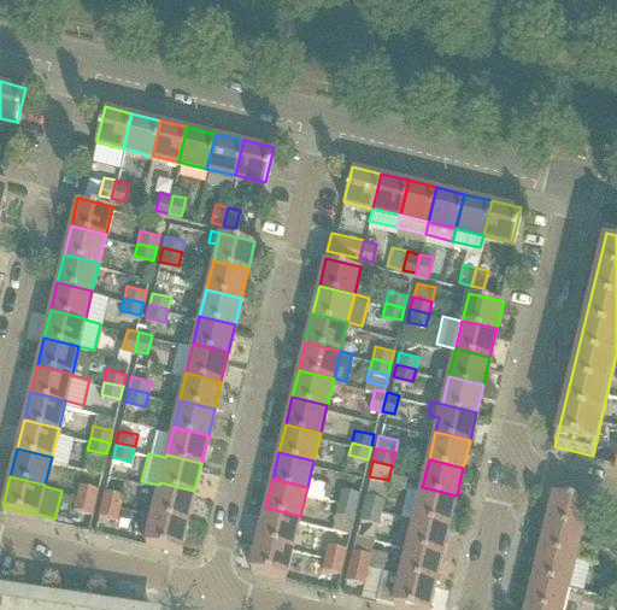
[(80,481),(77,492),(95,497),(98,485),(80,481)]
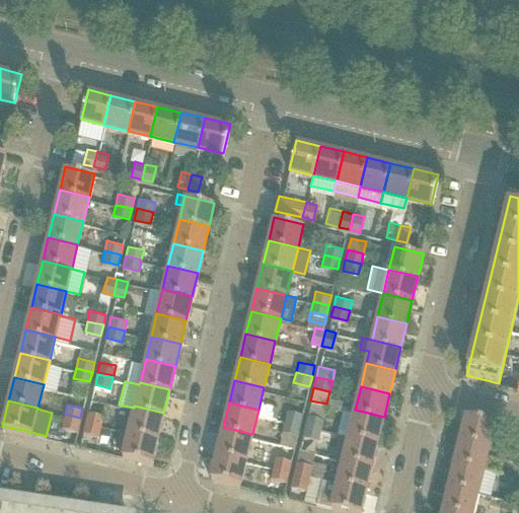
[(134,408),(129,429),(158,436),(163,413),(134,406),(134,408)]
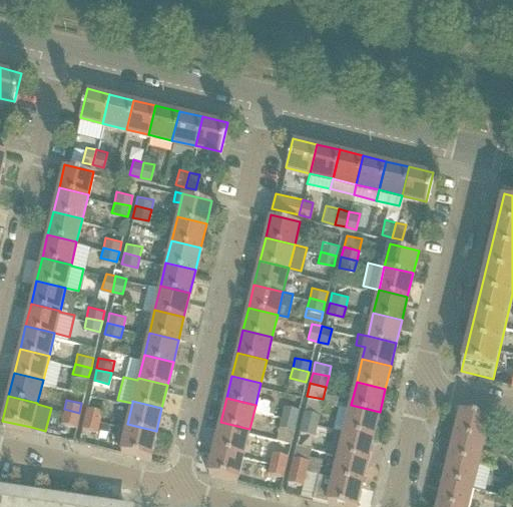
[(339,403),(333,425),(346,428),(374,435),(380,412),(351,405),(351,406),(339,403)]
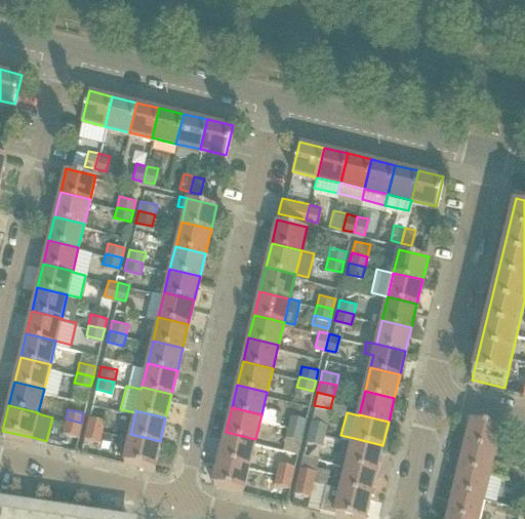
[(290,413),(288,423),(305,427),(307,416),(290,413)]
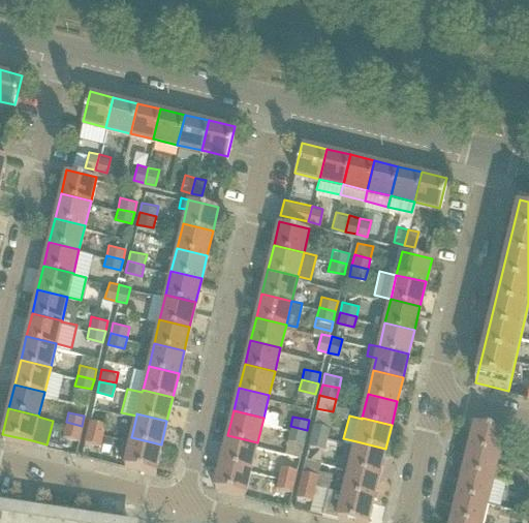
[(91,418),(88,427),(103,431),(105,422),(91,418)]
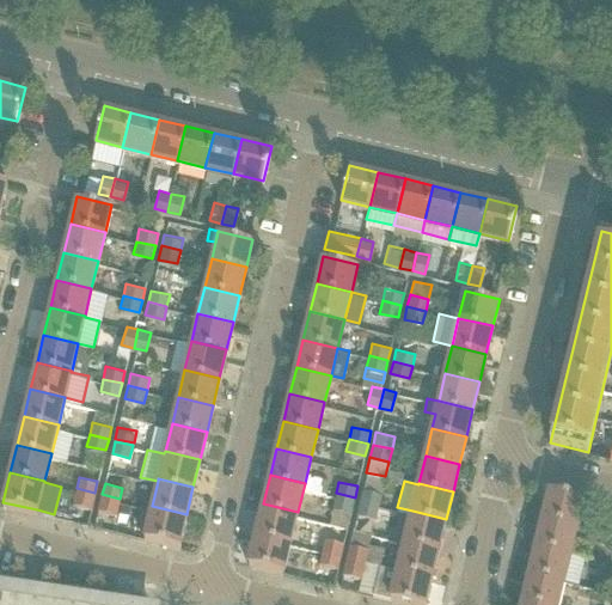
[(362,487),(360,499),(379,503),(381,492),(362,487)]
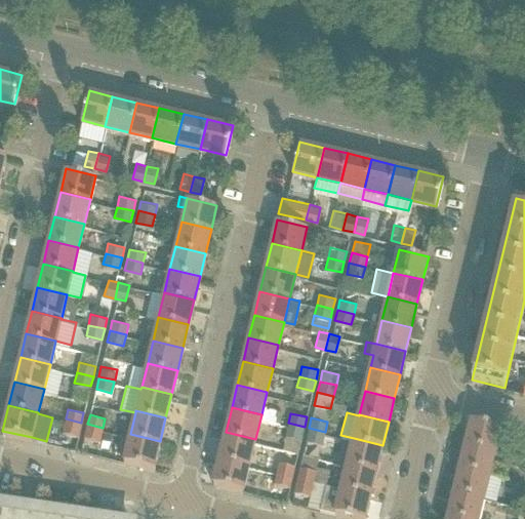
[(472,417),(466,441),(495,448),(501,425),(472,417)]
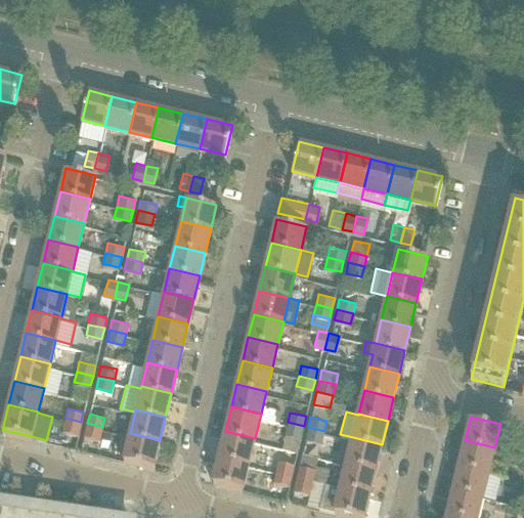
[(81,422),(66,418),(62,429),(78,433),(81,422)]
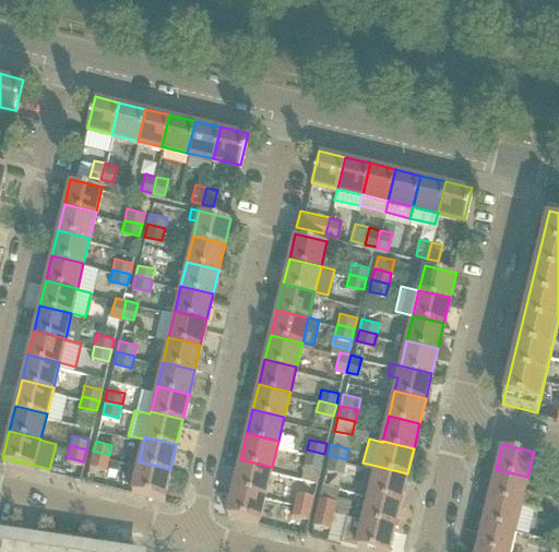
[(307,450),(304,460),(321,465),(324,454),(307,450)]
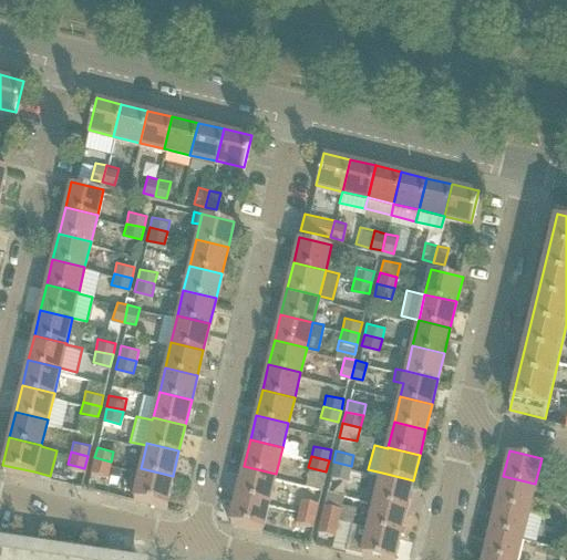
[(94,457),(92,470),(107,474),(111,462),(94,457)]
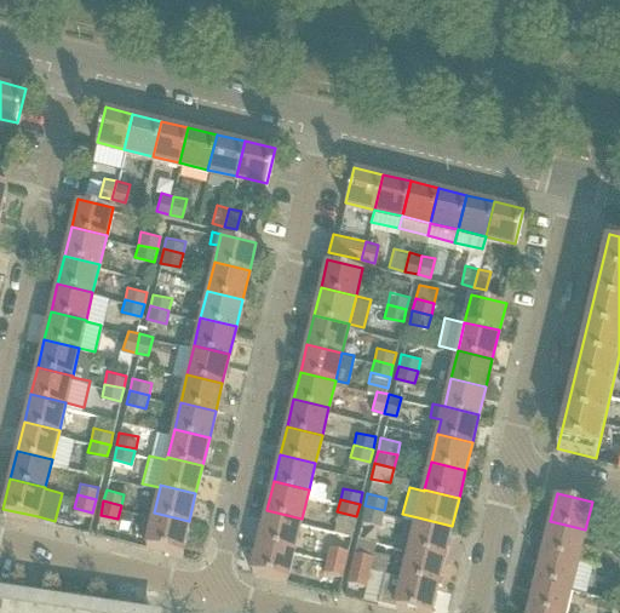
[(365,505),(361,517),(380,522),(384,510),(365,505)]
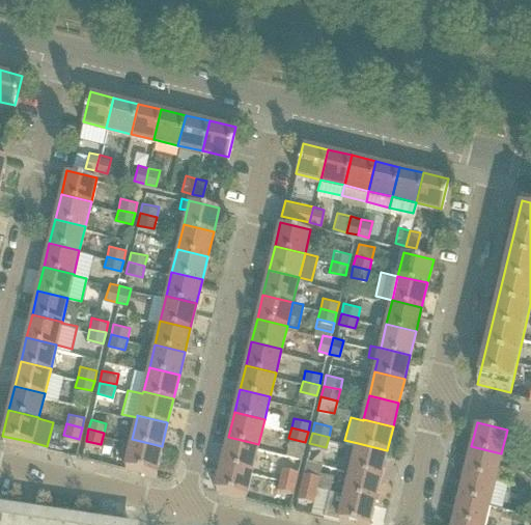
[(228,437),(222,461),(252,468),(258,444),(228,437)]
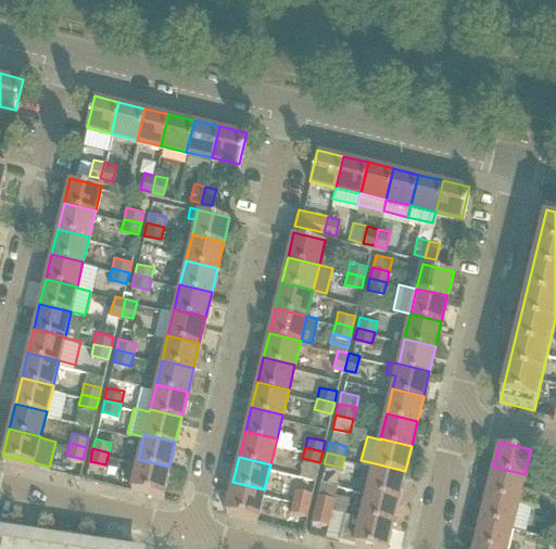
[(169,467),(138,459),(131,486),(163,494),(169,467)]
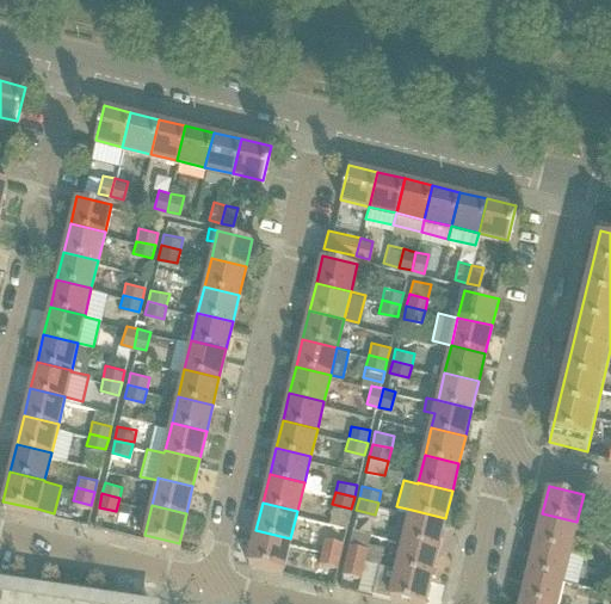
[(412,510),(405,538),(438,546),(445,518),(412,510)]
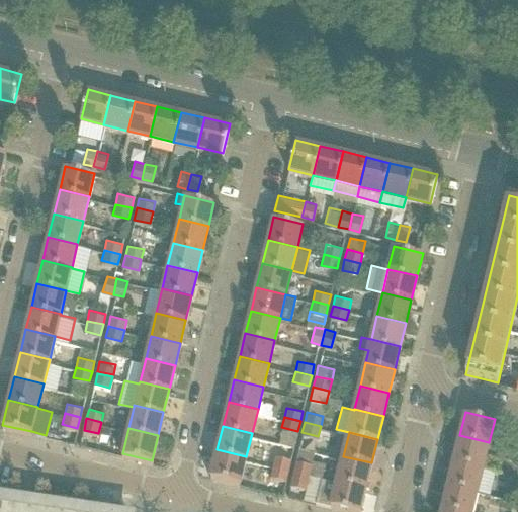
[(459,435),(454,458),(484,465),(489,442),(459,435)]
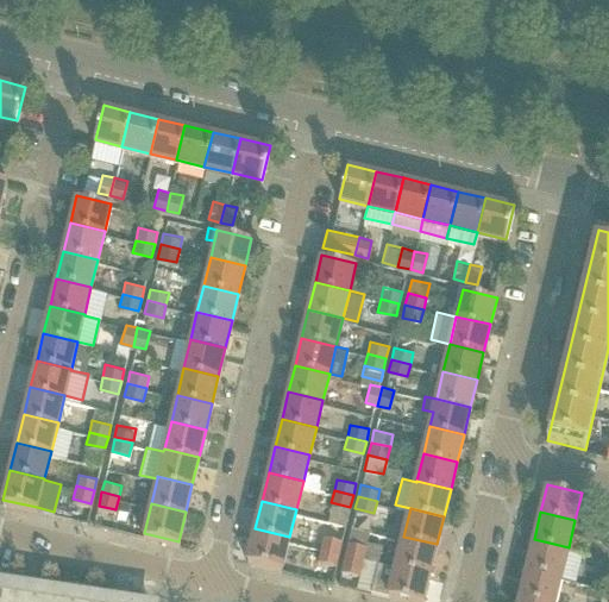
[(352,524),(349,539),(366,544),(370,528),(352,524)]
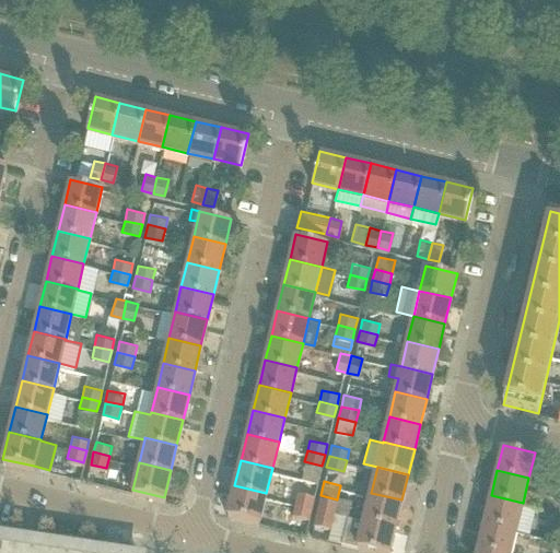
[(266,493),(234,485),(228,513),(259,520),(266,493)]
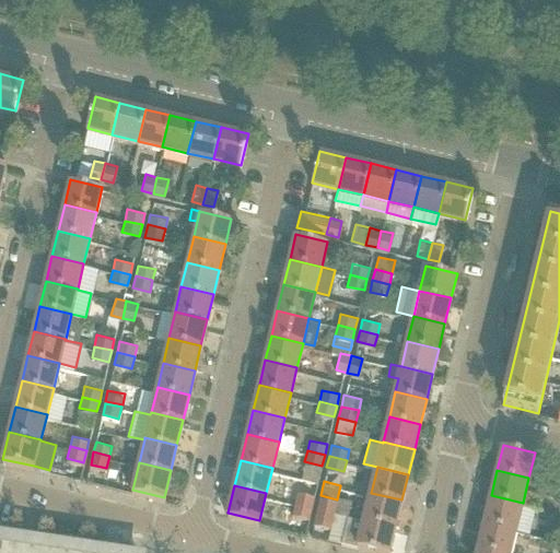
[(299,490),(296,499),(312,504),(314,494),(299,490)]
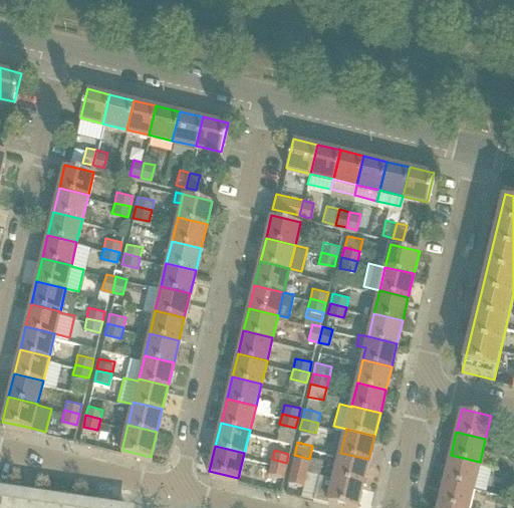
[(340,453),(335,474),(363,481),(368,459),(340,453)]
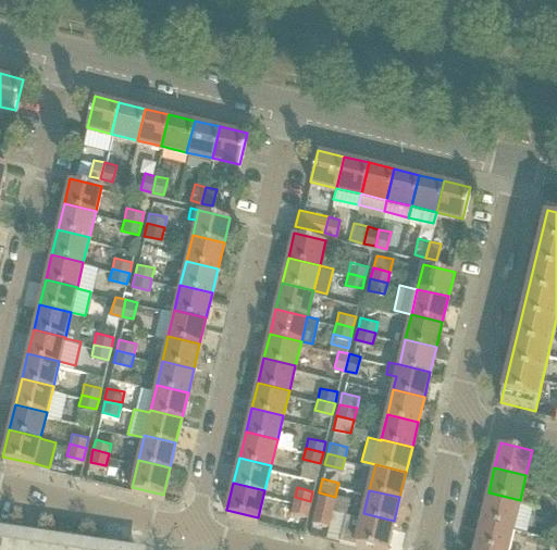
[(319,492),(317,502),(333,507),(335,497),(319,492)]
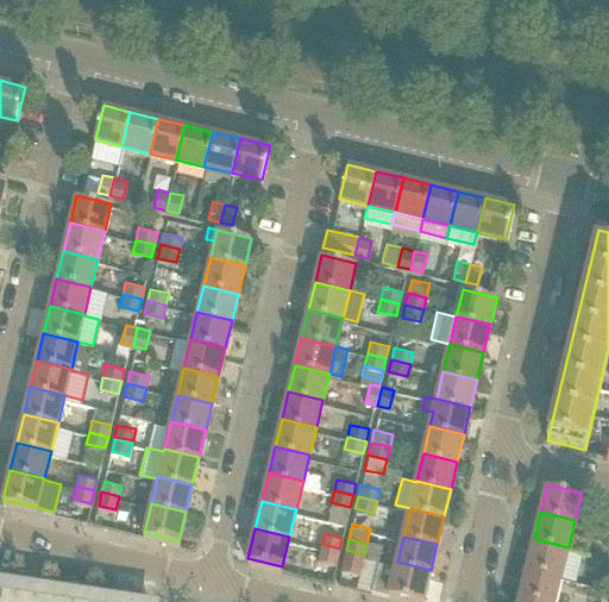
[(534,539),(527,566),(562,575),(569,547),(534,539)]
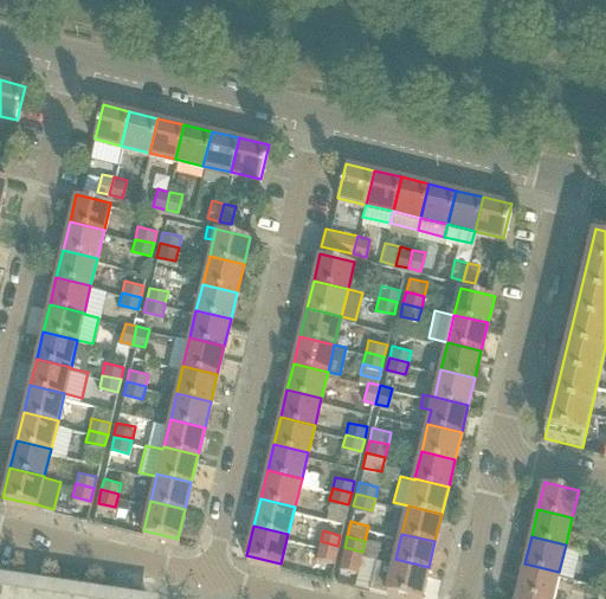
[(337,546),(321,541),(317,555),(335,559),(337,546)]
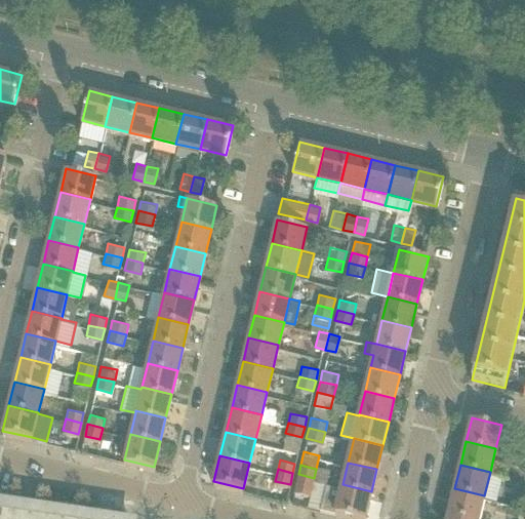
[(314,478),(298,474),(295,489),(311,493),(314,478)]
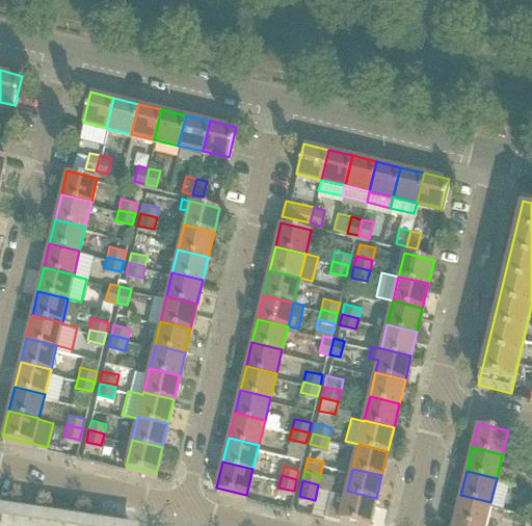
[(376,498),(347,491),(347,494),(330,490),(324,515),(370,525),(376,498)]
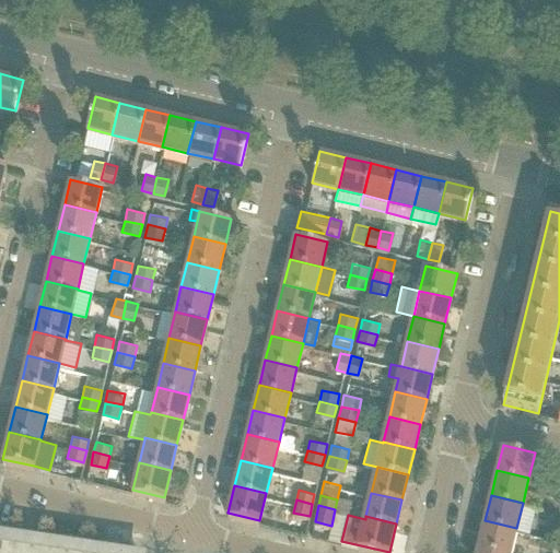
[(485,520),(478,546),(508,552),(510,552),(516,528),(485,520)]
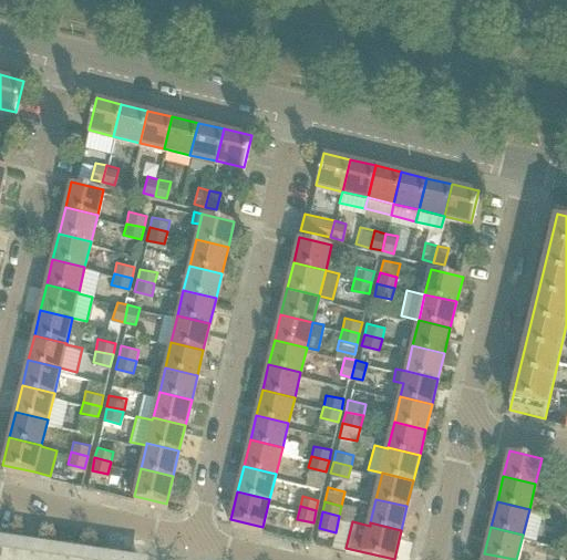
[(0,559),(140,559),(138,559),(116,556),(116,557),(117,557),(116,559),(89,559),(0,547),(0,559)]
